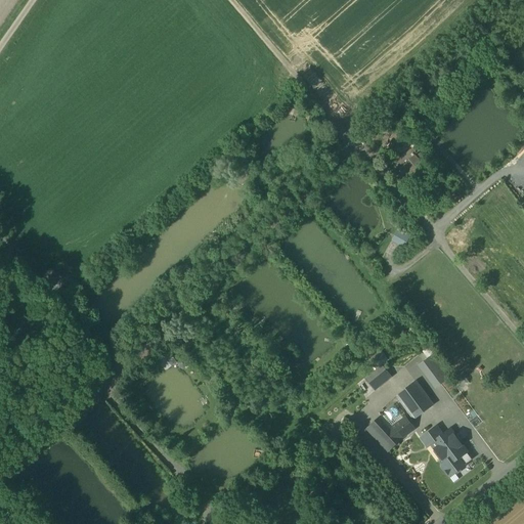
[(408,247),(413,235),(400,229),(395,241),(408,247)]
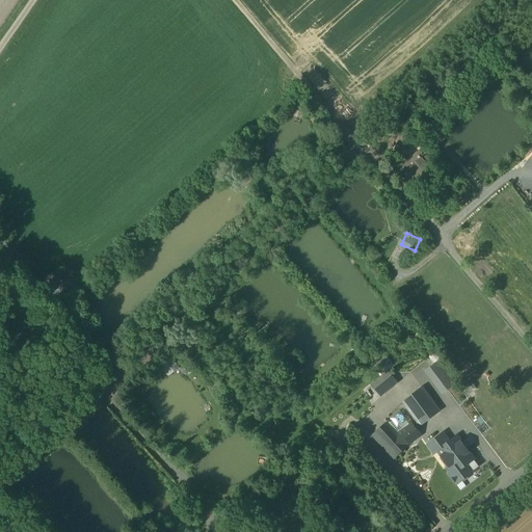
[(391,363),(386,355),(376,363),(382,370),(391,363)]
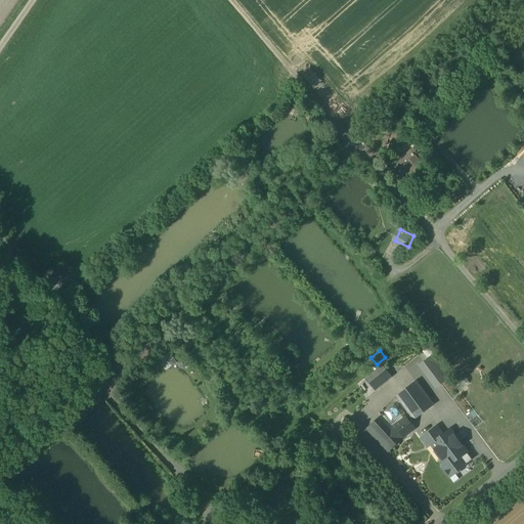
[(425,362),(419,366),(435,389),(449,378),(433,356),(425,362)]
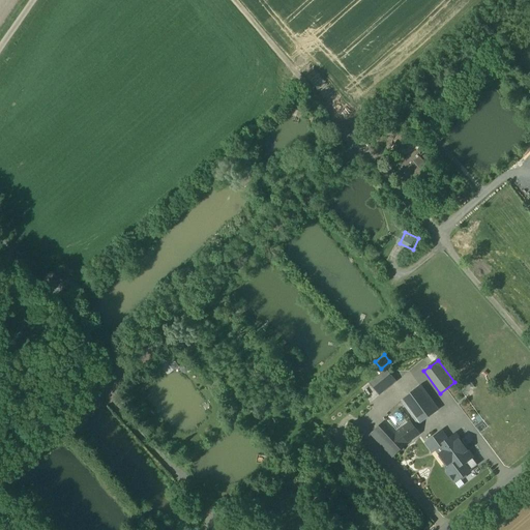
[(379,376),(370,384),(375,389),(380,395),(396,381),(387,370),(379,376)]
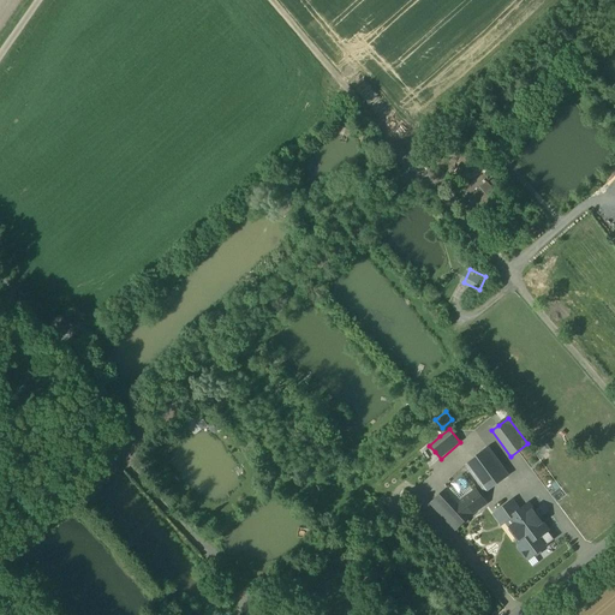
[(488,449),(466,465),(487,493),(508,477),(488,449)]
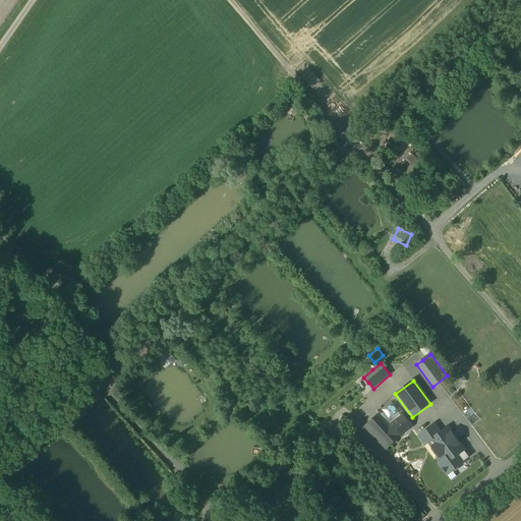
[(381,411),(392,421),(403,409),(392,399),(381,411)]
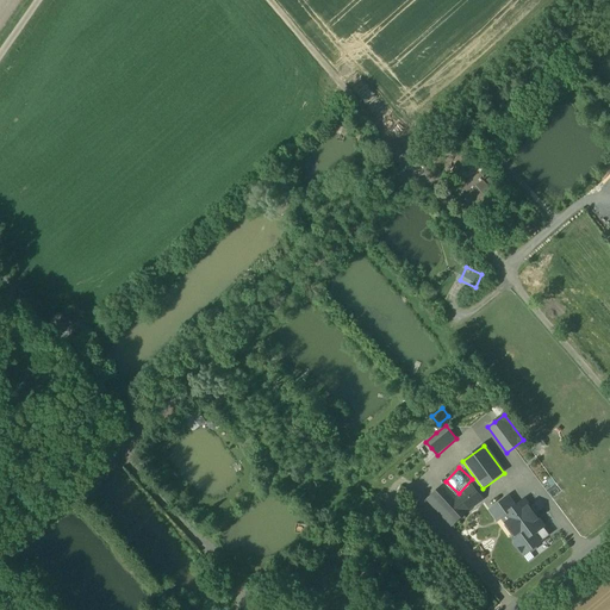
[(455,499),(442,486),(427,500),(452,527),(467,512),(455,499)]
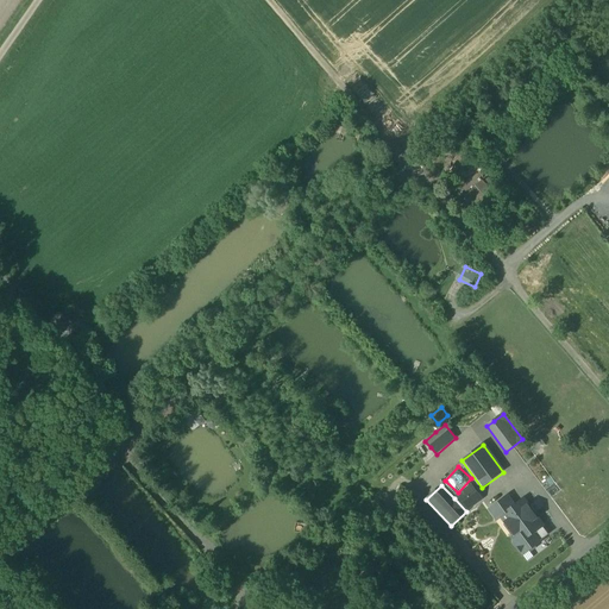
[(469,485),(454,498),(466,512),(481,498),(469,485)]
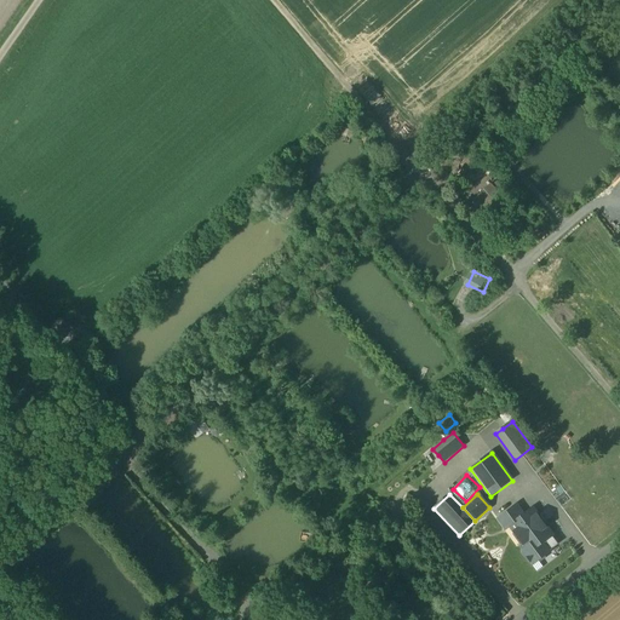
[(499,517),(509,511),(504,505),(495,511),(499,517)]
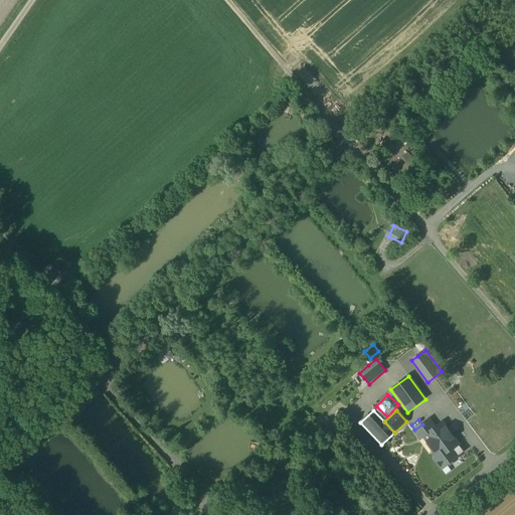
[(436,427),(430,419),(413,432),(419,440),(423,437),(436,427)]
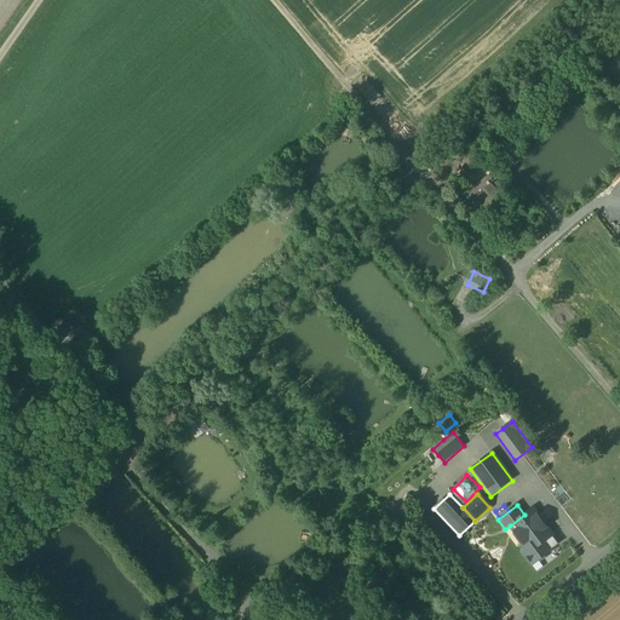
[(524,515),(510,526),(526,547),(522,551),(522,554),(532,566),(539,560),(540,562),(546,558),(544,556),(551,551),(544,543),(554,535),(533,509),(527,514),(524,515)]
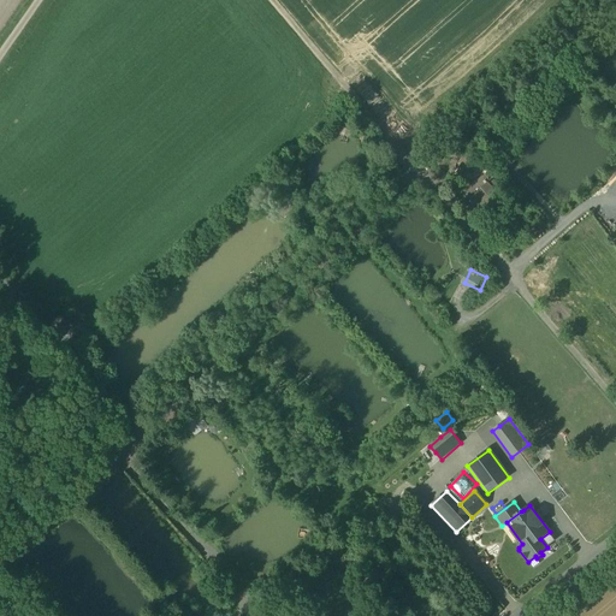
[(363,588),(357,593),(367,605),(373,599),(363,588)]
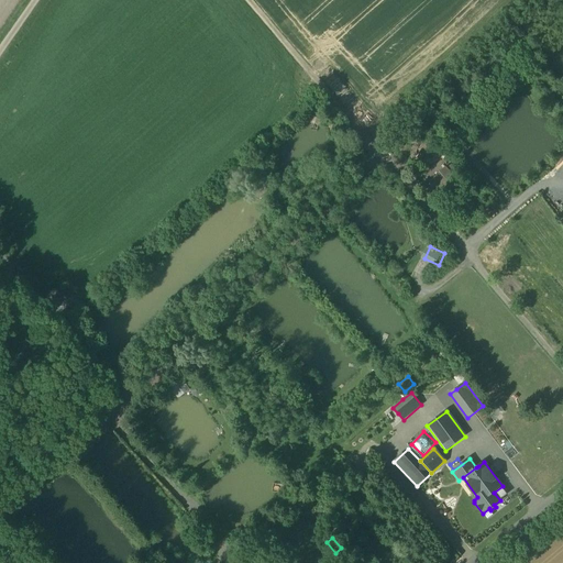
[(232,542),(219,555),(225,562),(233,562),(243,554),(232,542)]
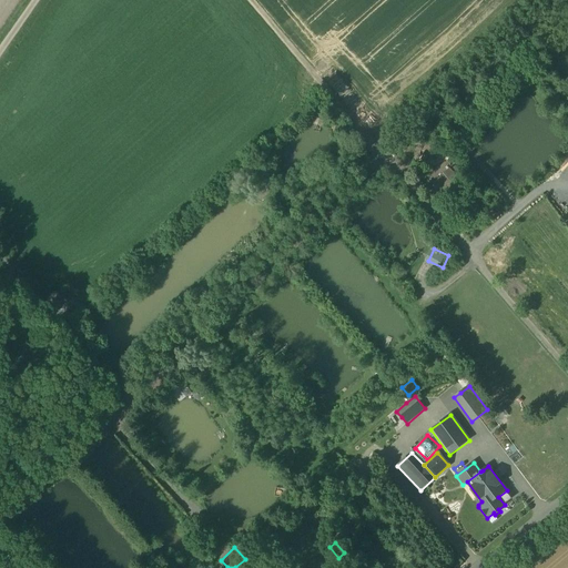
All buildings are outlined.
